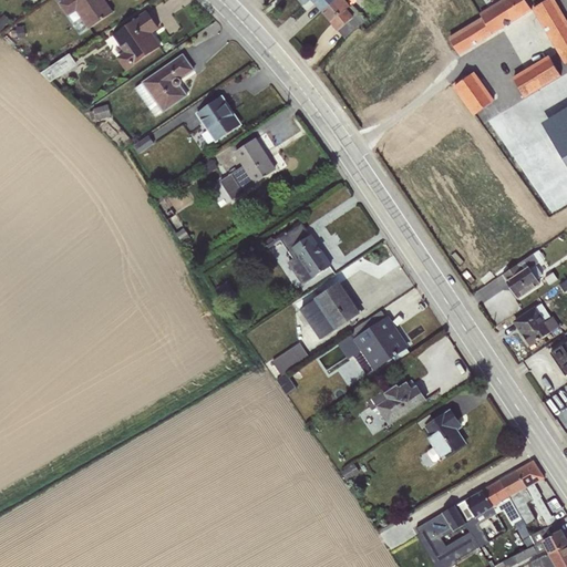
[(65,0),(59,4),(68,17),(76,11),(89,30),(112,13),(103,0),(65,0)]
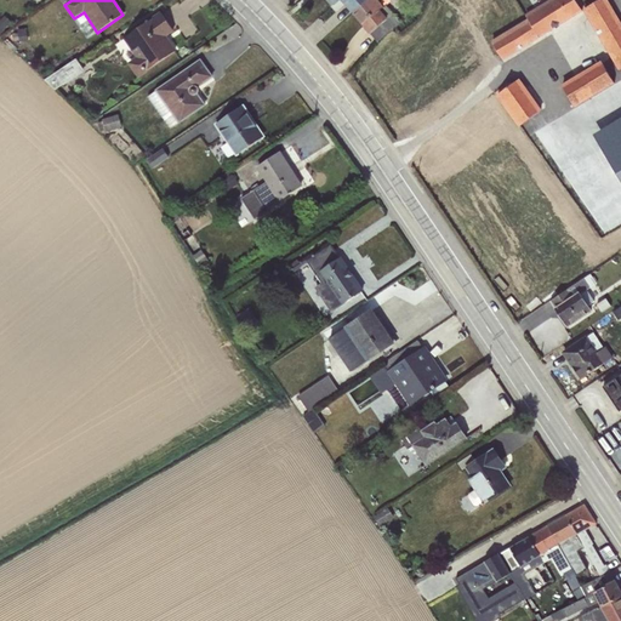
[(341,0),(353,12),(366,0),(329,0),(334,4),(337,0),(341,0)]
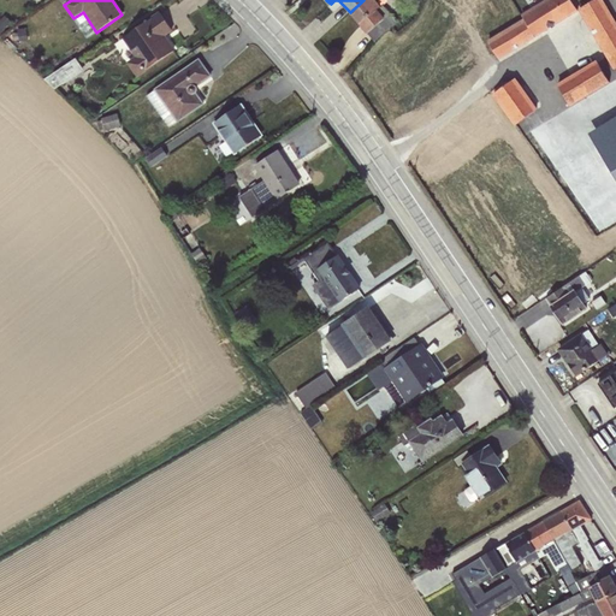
[(363,0),(350,12),(367,34),(390,15),(379,3),(380,0),(404,0),(408,4),(410,0),(363,0)]
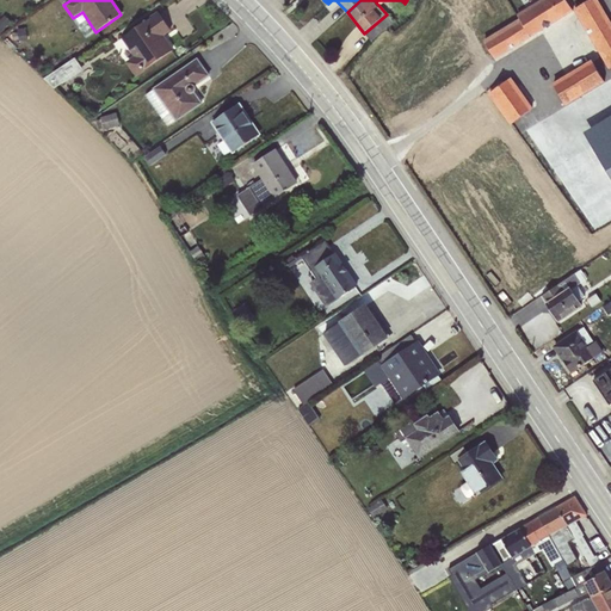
[(519,18),(483,41),(495,59),(573,11),(566,0),(539,0),(517,14),(519,18)]
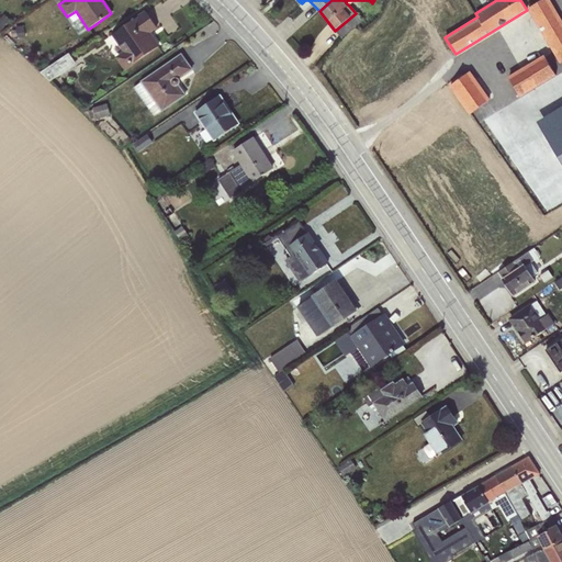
[(520,98),(497,112),(510,134),(534,121),(561,167),(561,0),(540,0),(527,9),(552,52),(544,56),(543,55),(507,77),(520,98)]
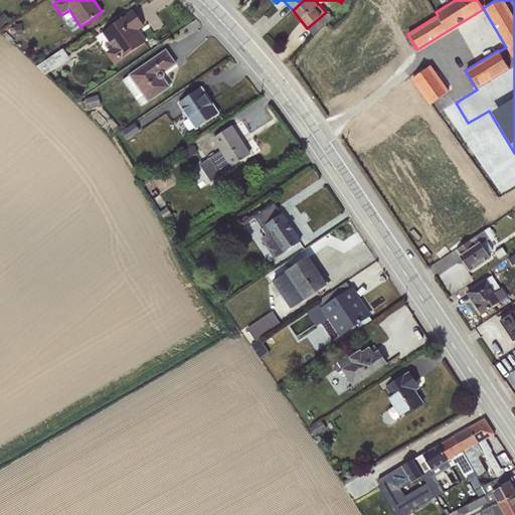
[(134,11),(103,32),(113,47),(106,52),(115,65),(123,59),(122,58),(145,42),(136,29),(143,25),(134,11)]
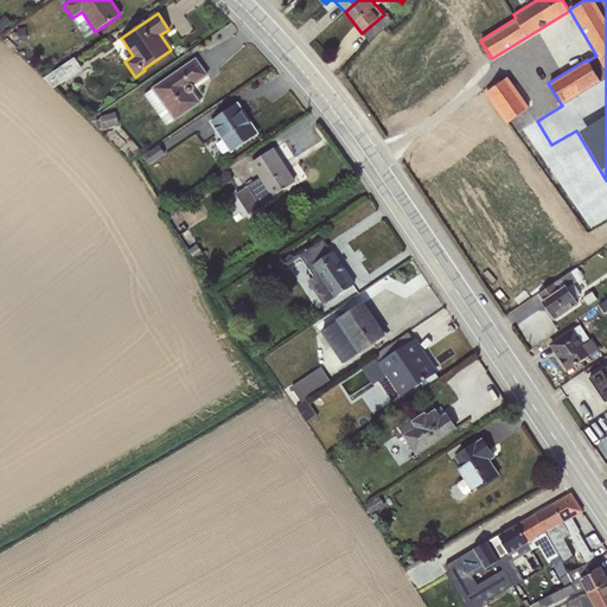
[(384,14),(362,33),(369,42),(391,21),(384,14)]
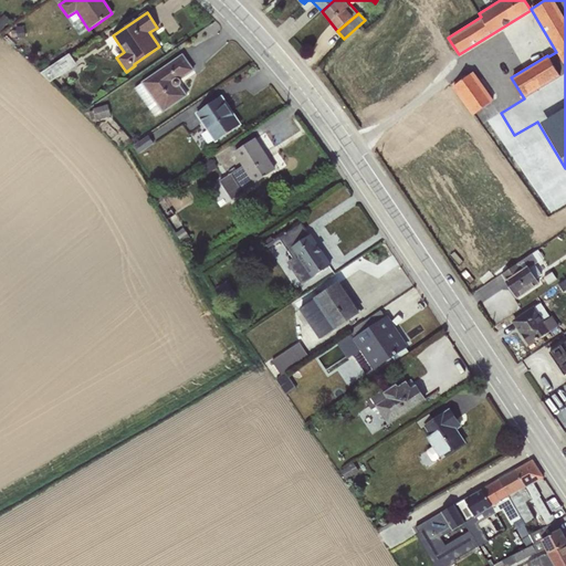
[(0,18),(0,24),(3,28),(10,20),(3,14),(0,18)]
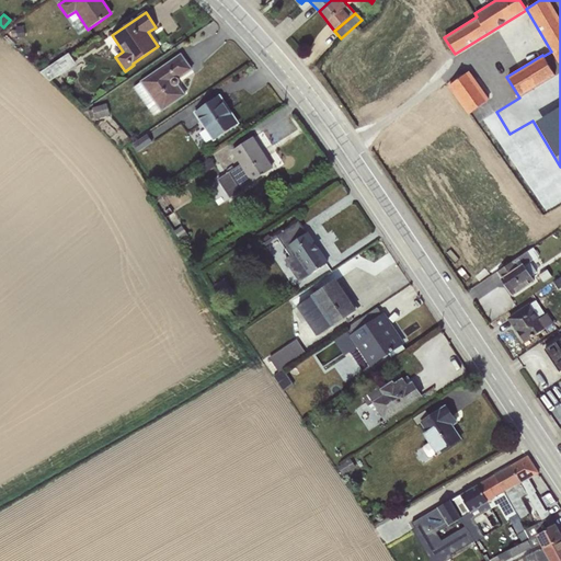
[(23,25),(16,26),(18,37),(25,36),(23,25)]
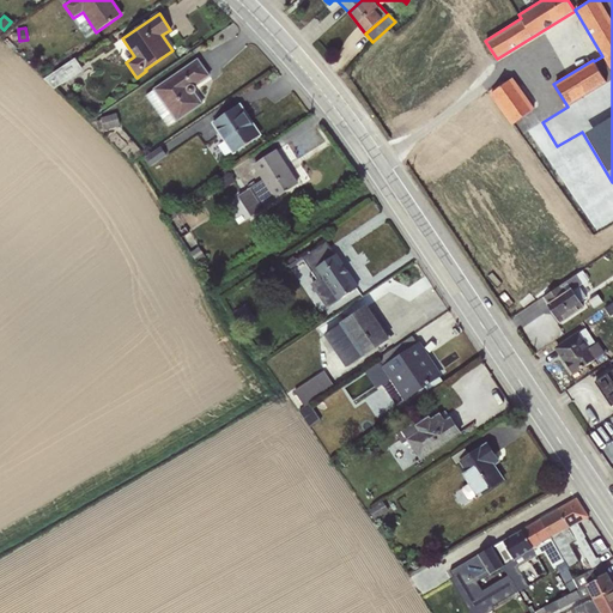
[(74,58),(44,79),(55,89),(83,71),(74,58)]
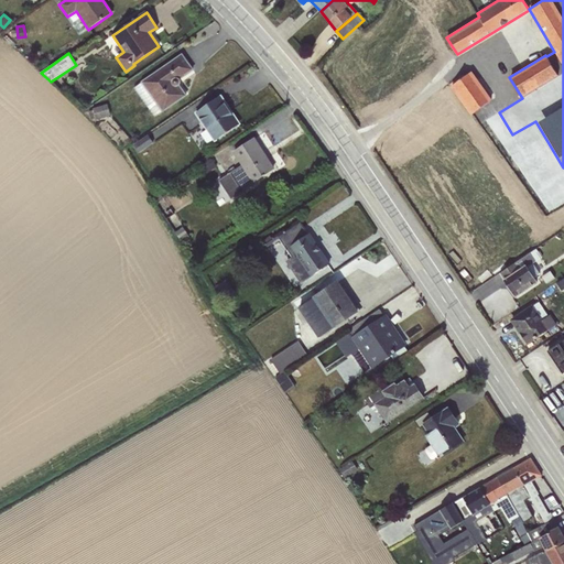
[(182,55),(133,88),(154,117),(162,111),(162,112),(187,96),(180,85),(181,84),(181,83),(181,80),(180,79),(180,78),(192,69),(182,55)]
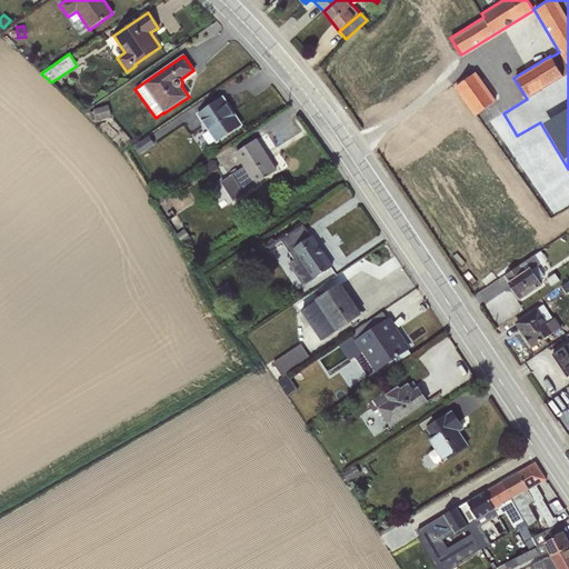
[(476,72),(455,88),(475,117),(496,100),(476,72)]
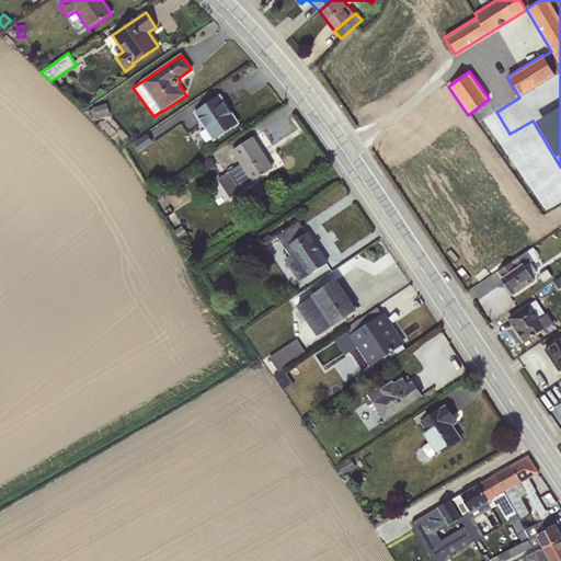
[(218,96),(194,113),(213,140),(237,124),(218,96)]
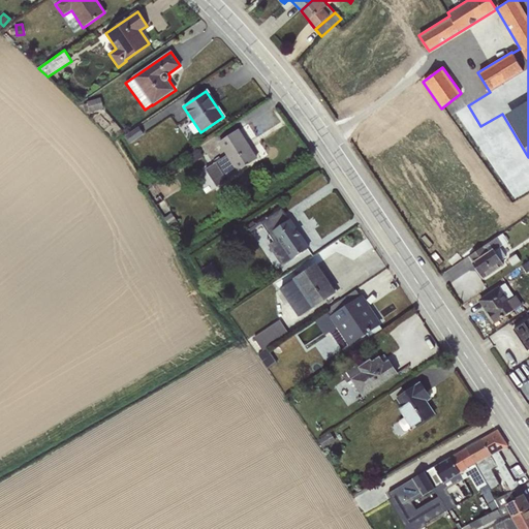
[(87,103),(83,104),(85,112),(89,112),(90,115),(98,113),(97,111),(103,109),(100,97),(87,102),(87,103)]
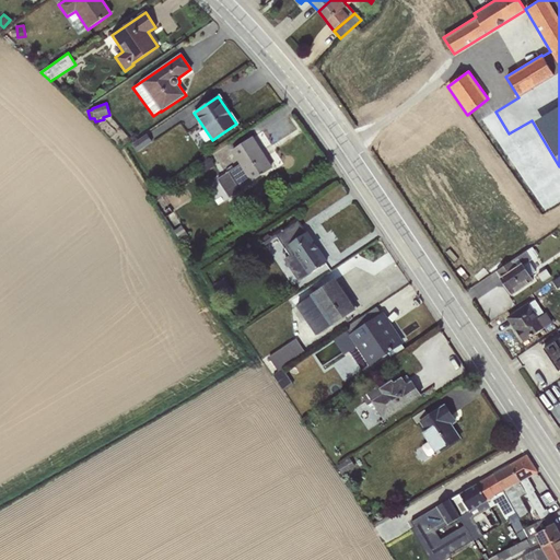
[(147,133),(132,143),(138,152),(152,142),(147,133)]
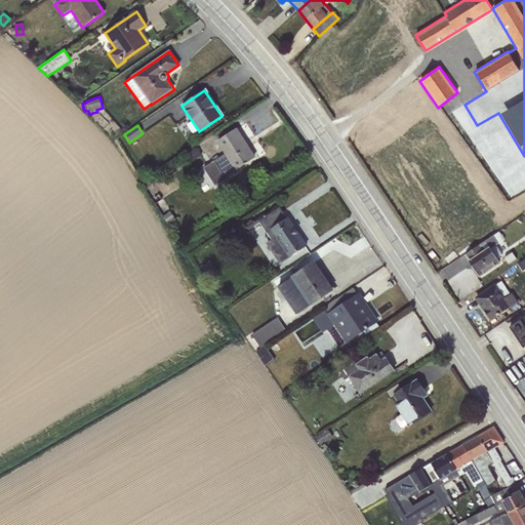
[(225,154),(203,168),(213,184),(254,157),(248,148),(248,147),(245,140),(244,142),(236,129),(216,142),(225,154)]
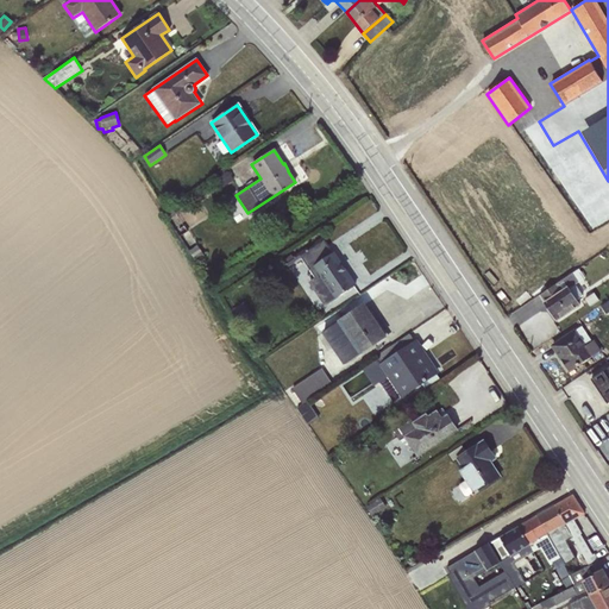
[(227,170),(214,180),(221,189),(234,180),(227,170)]
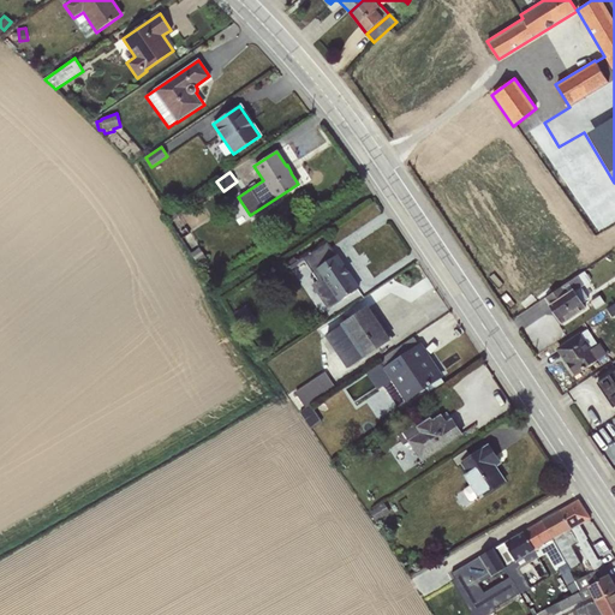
[(186,228),(178,233),(198,264),(207,258),(186,228)]
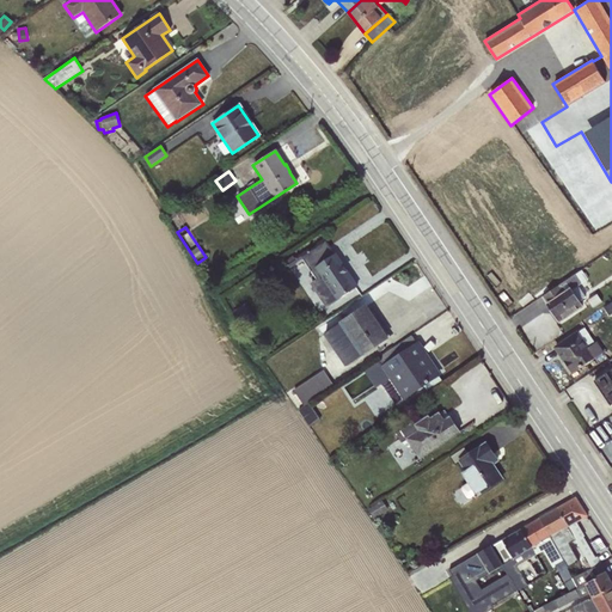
[(293,256),(285,261),(289,267),(303,258),(317,279),(311,283),(326,307),(356,287),(324,239),(294,258),(293,256)]
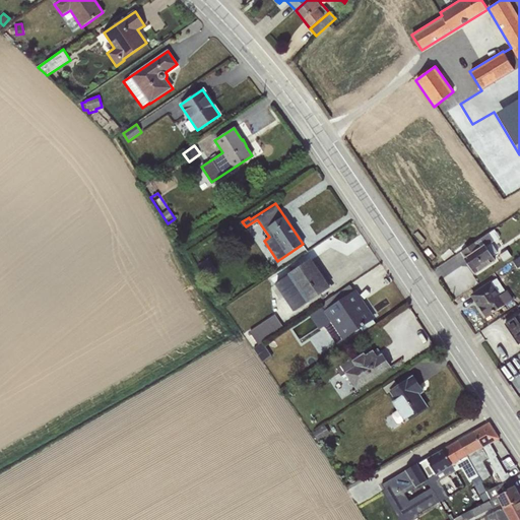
[(495,230),(461,252),(475,273),(495,260),(493,256),(498,252),(492,243),(500,238),(495,230)]
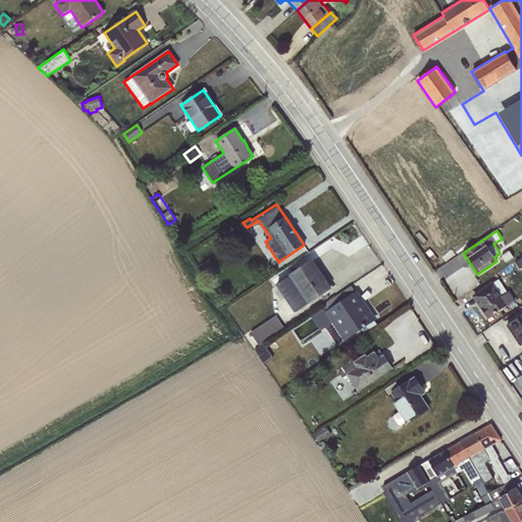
[(209,259),(199,266),(207,278),(217,271),(209,259)]
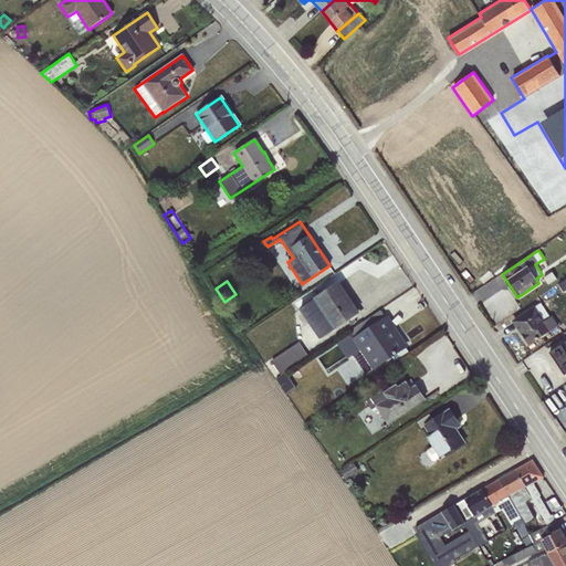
[(314,300),(301,308),(321,338),(358,313),(338,283),(314,299),(314,300)]
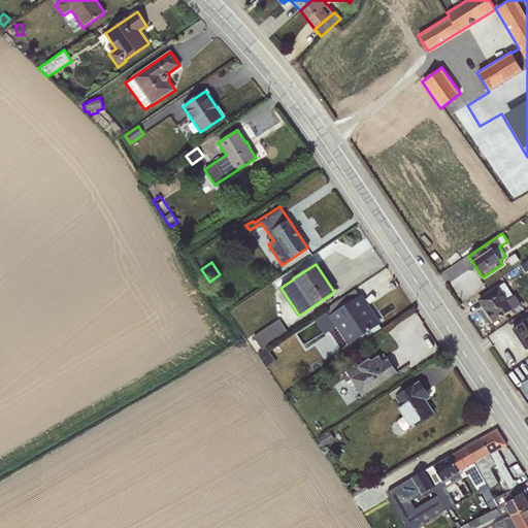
[(504,284),(479,300),(493,322),(521,303),(515,295),(514,296),(504,284)]
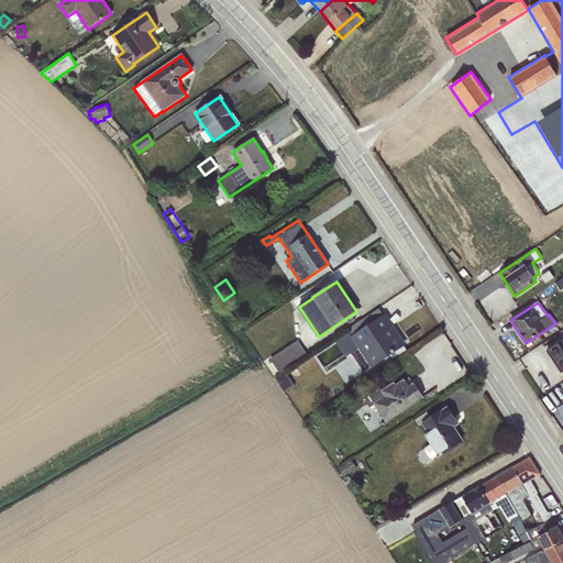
[(352,337),(383,316),(378,308),(348,330),(349,331),(352,337)]
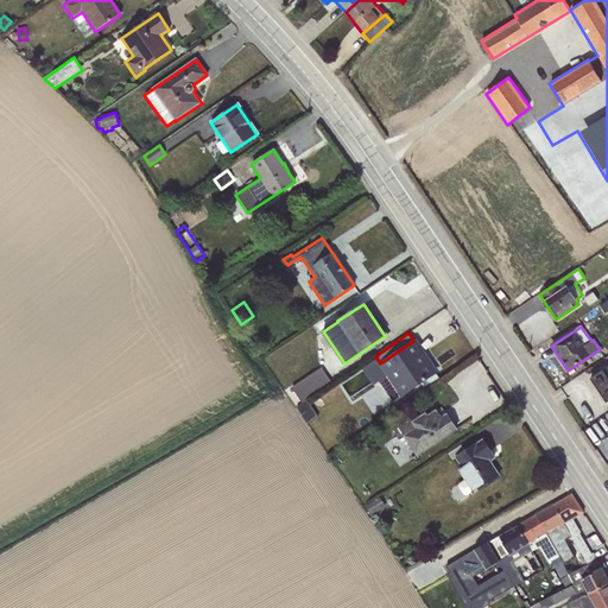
[(380,363),(377,358),(361,368),(373,386),(379,381),(392,401),(420,384),(436,373),(413,341),(380,363)]
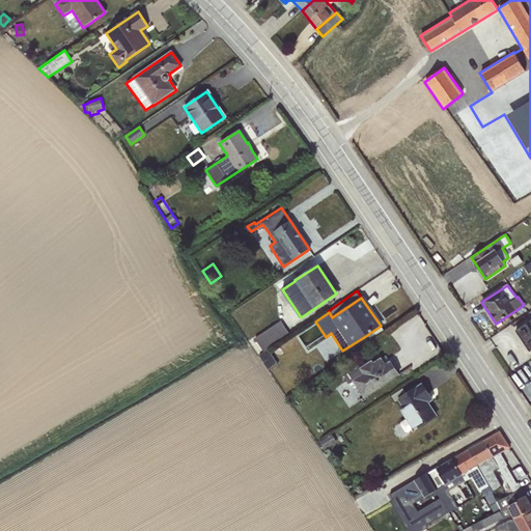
[(526,324),(515,331),(530,353),(530,351),(530,319),(529,322),(530,324),(530,331),(530,332),(526,324)]
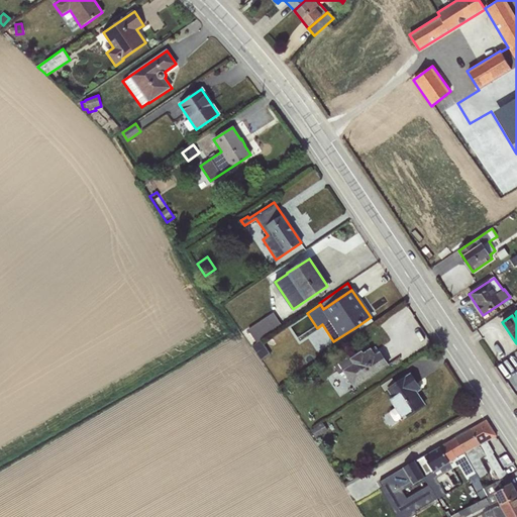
[(274,312),(247,330),(256,342),(282,324),(274,312)]
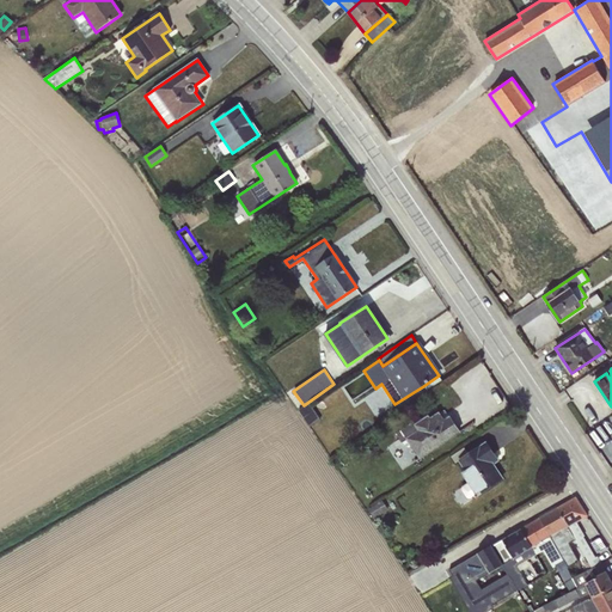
[(439,375),(423,386),(428,392),(442,381),(439,375)]
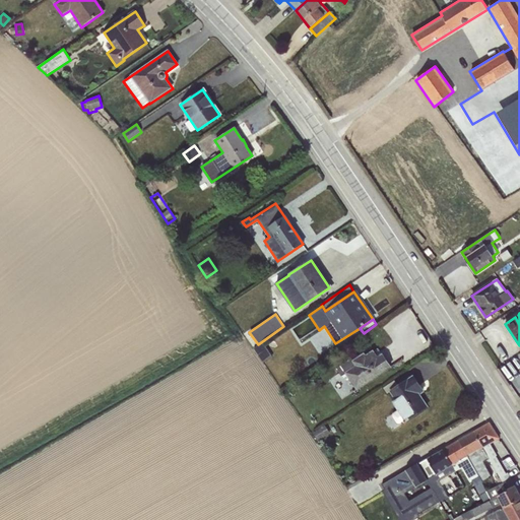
[(263,343),(254,348),(263,363),(272,356),(263,343)]
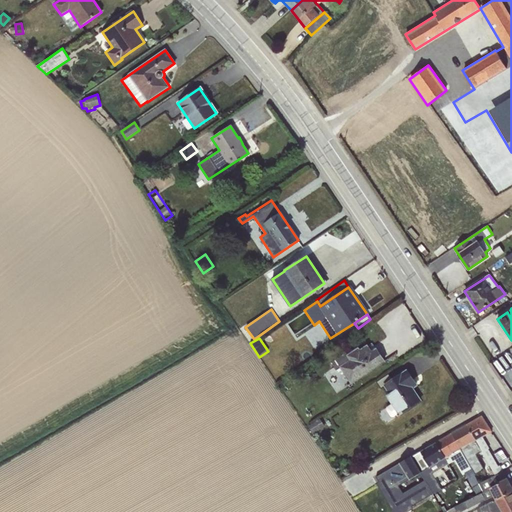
[(346,352),(331,363),(336,371),(340,368),(350,384),(384,361),(376,349),(372,352),(367,344),(360,349),(358,347),(348,354),(346,352)]
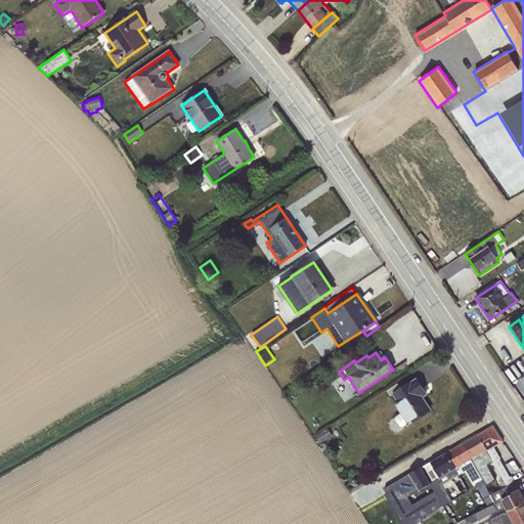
[(418,392),(423,389),(416,380),(401,389),(397,383),(386,391),(390,396),(392,395),(398,403),(395,405),(401,412),(395,417),(395,420),(399,427),(402,428),(408,424),(408,425),(430,409),(423,398),(418,392)]
